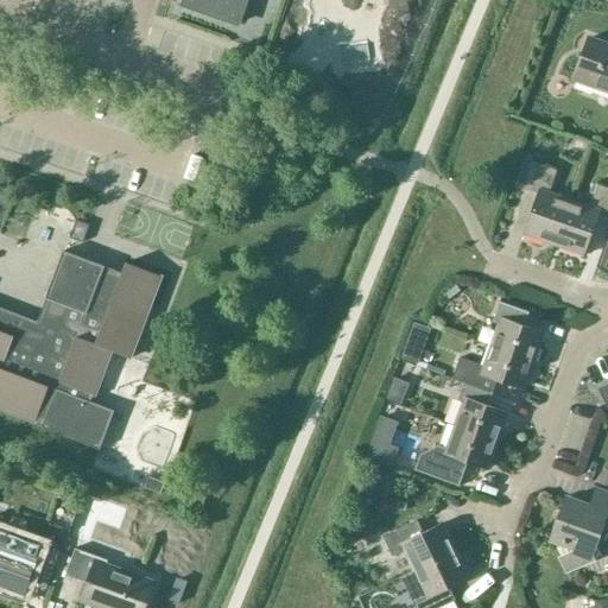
[(183,0),(182,5),(236,24),(245,0),(183,0)]
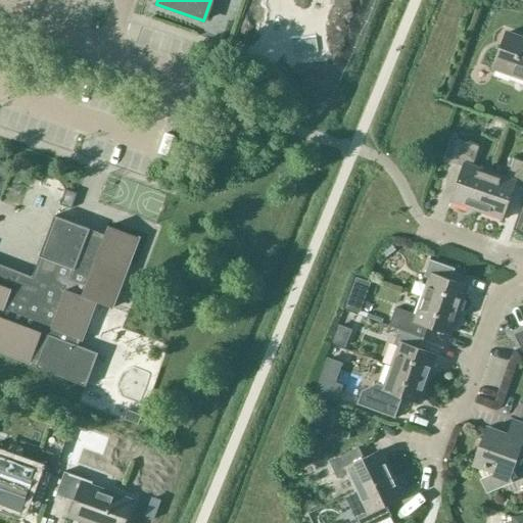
[(522,39),(506,33),(493,68),(522,79),(522,39)]
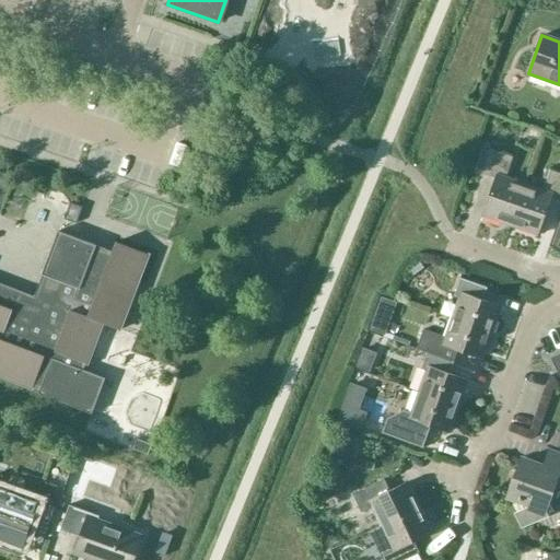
[(481,217),(509,226),(524,184),(504,177),(512,156),(489,149),(481,174),(496,178),(481,217)]
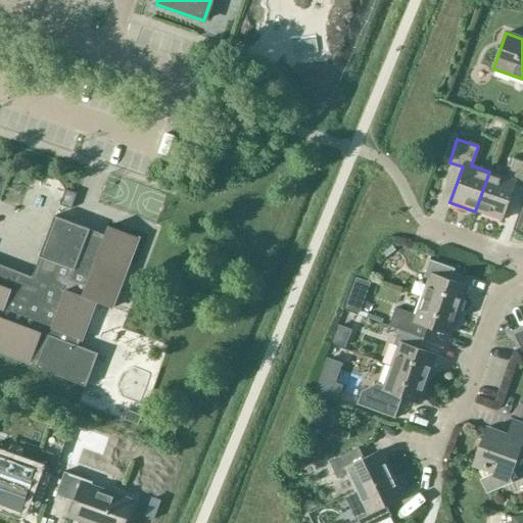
[(489,172),(475,211),(501,221),(513,184),(522,187),(522,161),(513,158),(507,178),(489,172)]
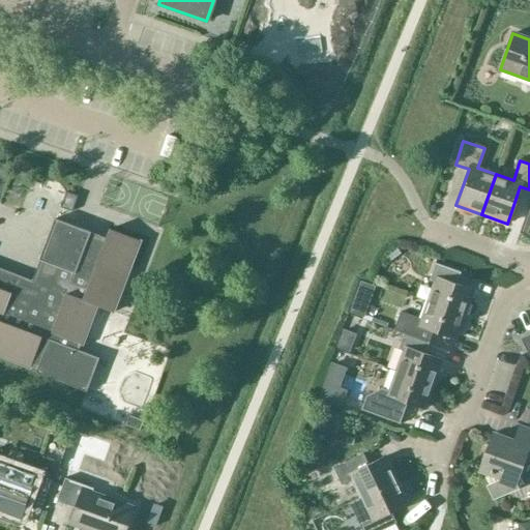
[(77,196),(65,193),(60,208),(71,211),(77,196)]
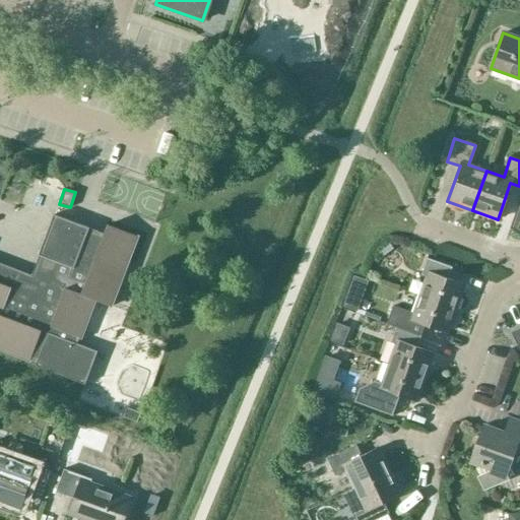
[(0,263),(0,349),(28,361),(29,360),(36,362),(35,366),(84,385),(98,351),(77,343),(79,337),(79,338),(94,301),(110,307),(125,268),(137,236),(107,224),(104,234),(54,214),(38,255),(40,256),(31,275),(0,263)]
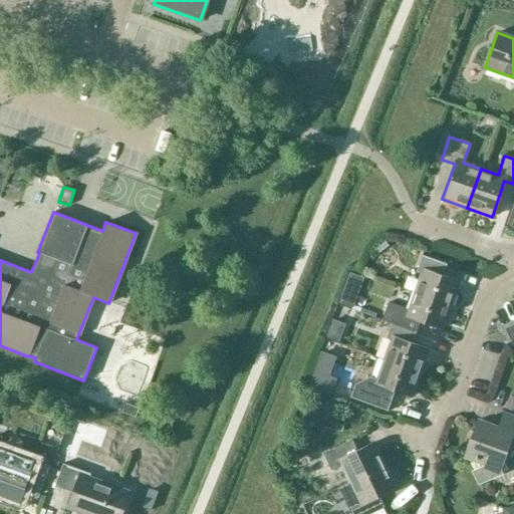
[(415,293),(451,306),(460,281),(442,275),(446,264),(422,255),(416,271),(422,273),(415,293)]
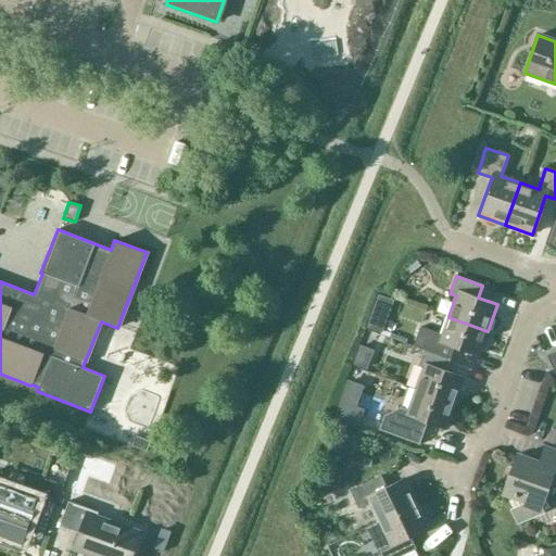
[(422,350),(449,359),(453,349),(479,357),(488,331),(449,317),(441,338),(429,333),(422,350)]
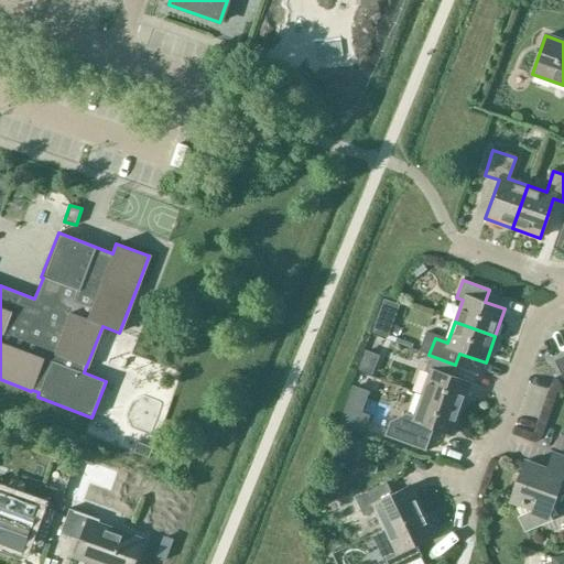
[(379,357),(365,351),(357,370),(372,376),(379,357)]
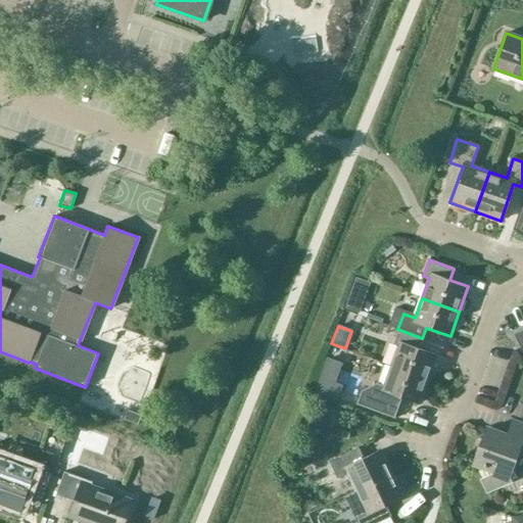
[(391,367),(428,380),(437,355),(419,348),(422,338),(397,329),(392,344),(398,346),(391,367)]
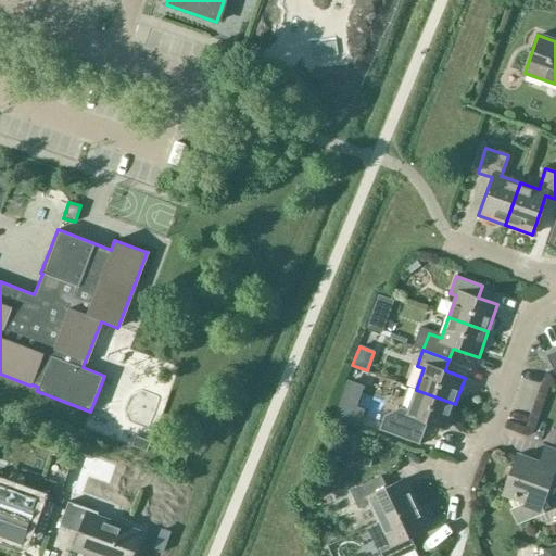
[(555,350),(545,355),(555,377),(555,350)]
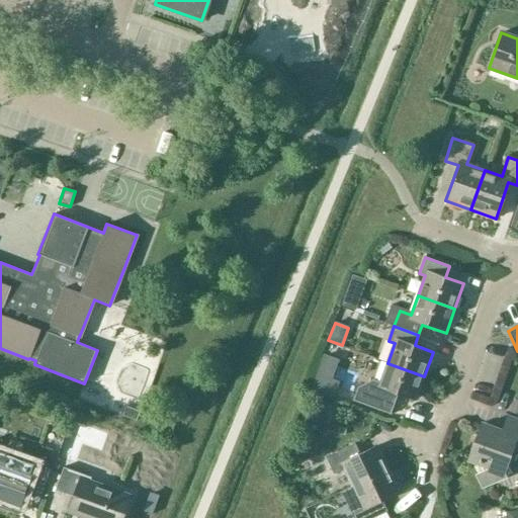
[(415,401),(424,376),(387,363),(380,382),(372,379),(357,387),(353,401),(390,414),(394,405),(397,395),(415,401)]
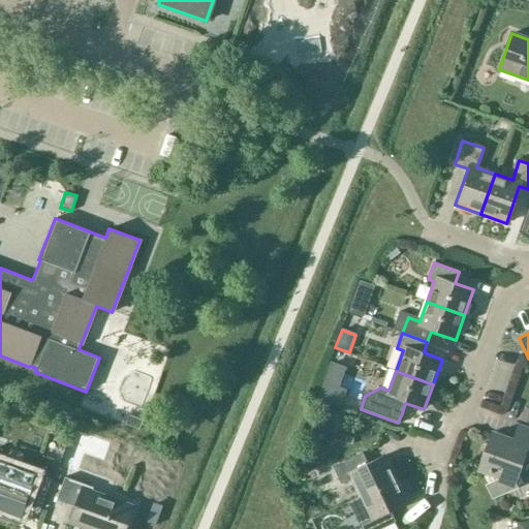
[(343,410),(324,403),(315,427),(334,434),(343,410)]
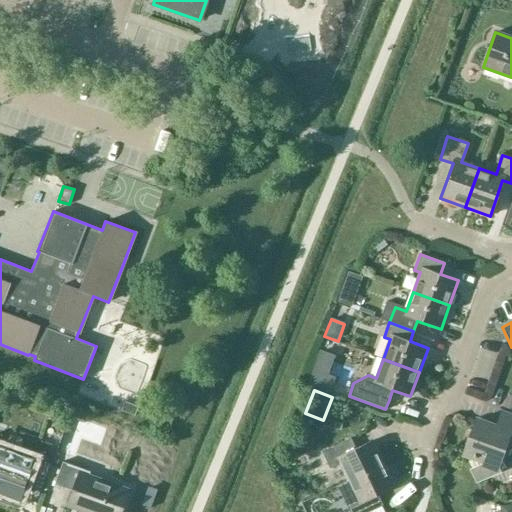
[(136,406),(123,401),(119,410),(133,415),(136,406)]
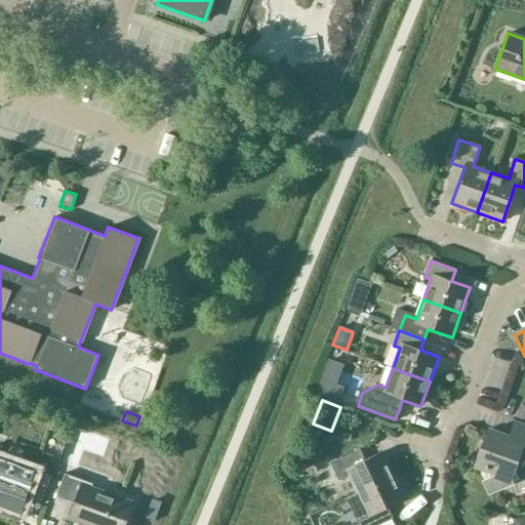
[(508,438),(488,431),(476,465),(475,465),(475,466),(488,494),(513,483),(510,478),(519,453),(524,455),(524,428),(513,423),(508,438)]
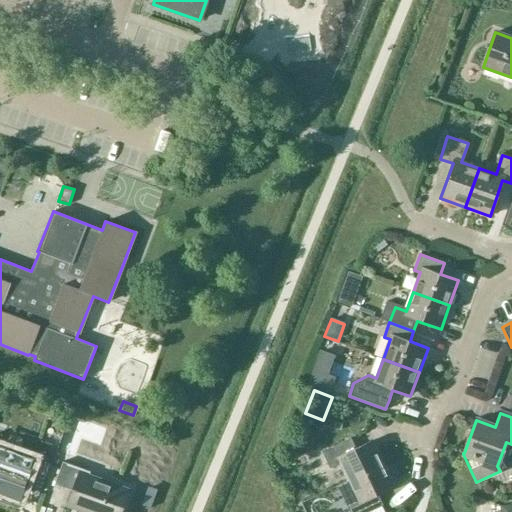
[(339,462),(348,480),(383,464),(372,440),(355,448),(350,438),(327,449),(334,465),(339,462)]
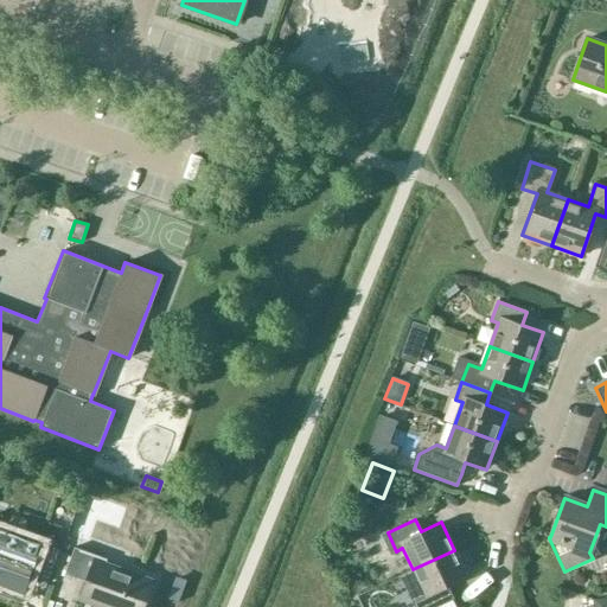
[(27,576),(45,583),(57,550),(24,538),(18,554),(0,547),(0,585),(21,593),(27,576)]
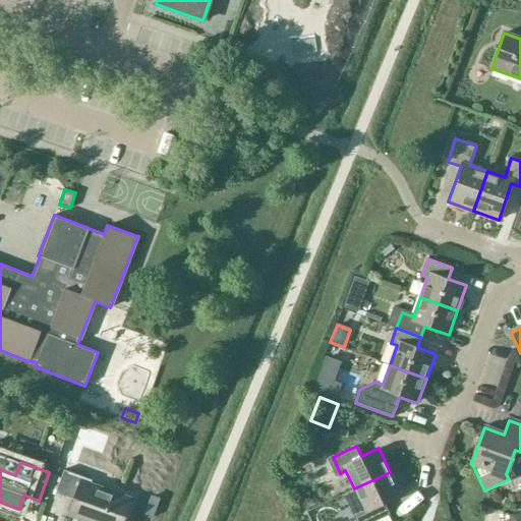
[(84,520),(122,520),(130,499),(90,483),(92,479),(63,469),(55,493),(73,500),(68,515),(84,520)]
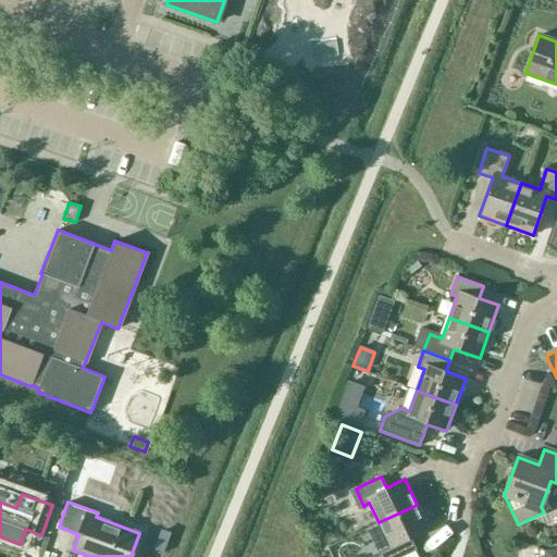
[(417,505),(379,522),(388,543),(382,545),(387,556),(400,556),(416,549),(410,539),(429,530),(417,505)]
